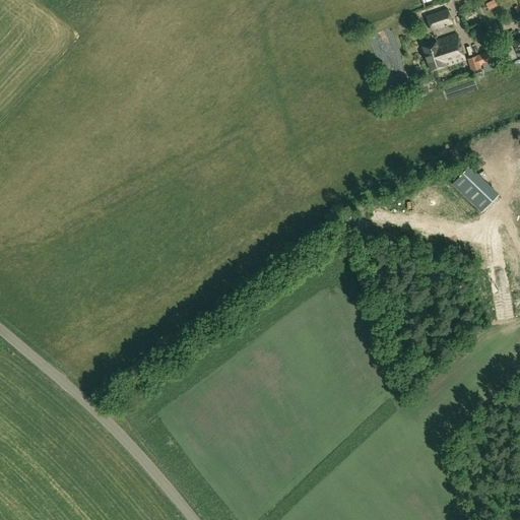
[(489,4),(491,9),(501,6),(499,0),(489,4)]
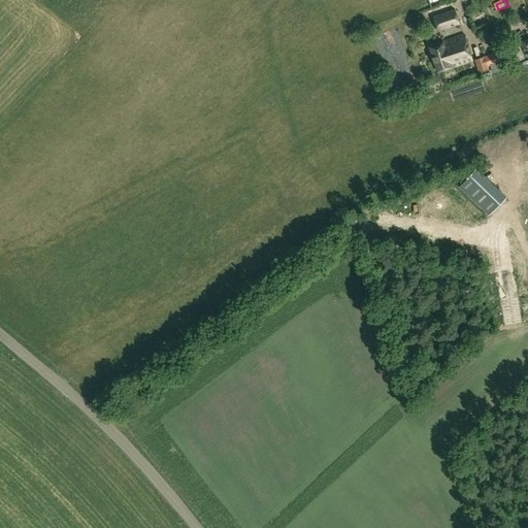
[(434,15),(438,30),(460,23),(455,9),(434,15)]
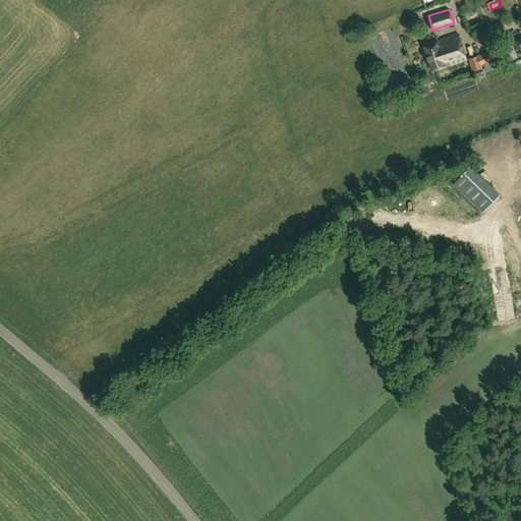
[(471,27),(475,38),(484,34),(480,23),(471,27)]
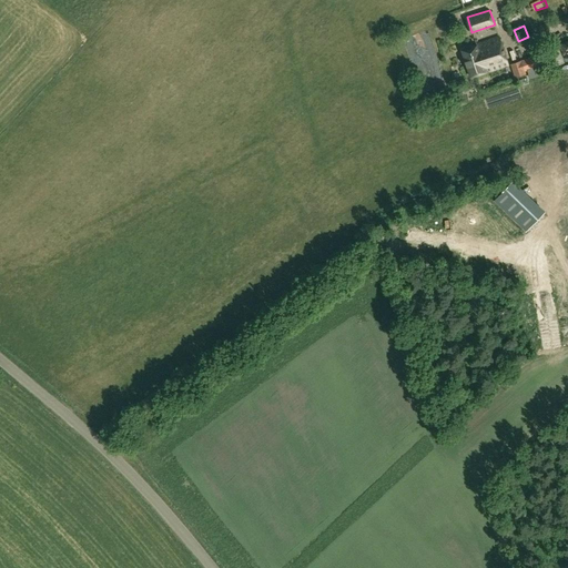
[(473,75),(508,64),(499,37),(464,48),(473,75)]
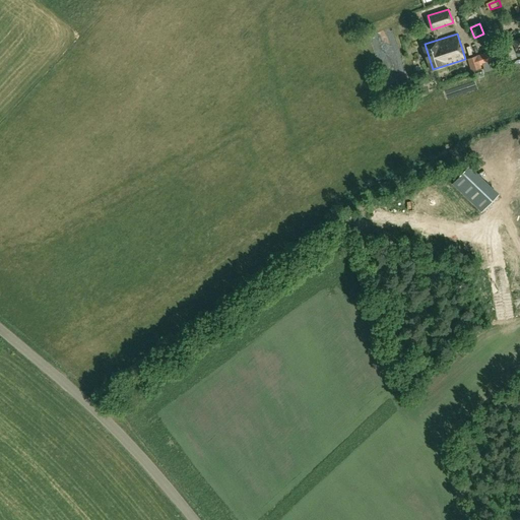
[(501,48),(467,59),(472,72),(482,68),(481,65),(504,58),(501,48)]
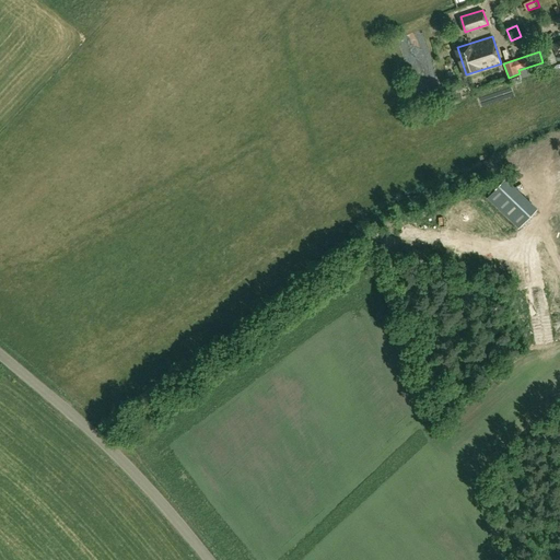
[(538,206),(506,176),(487,197),(518,226),(538,206)]
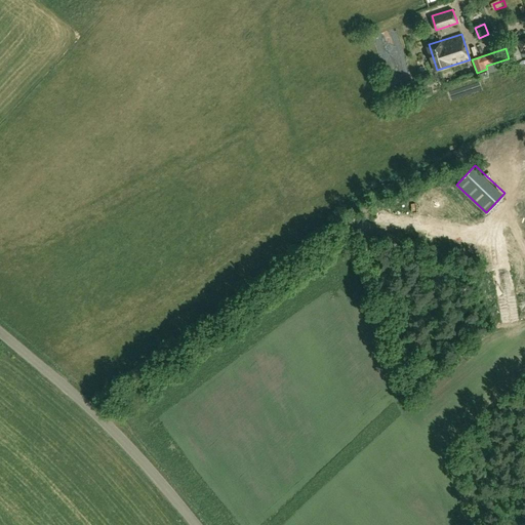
[(524,190),(512,204),(524,215),(524,190)]
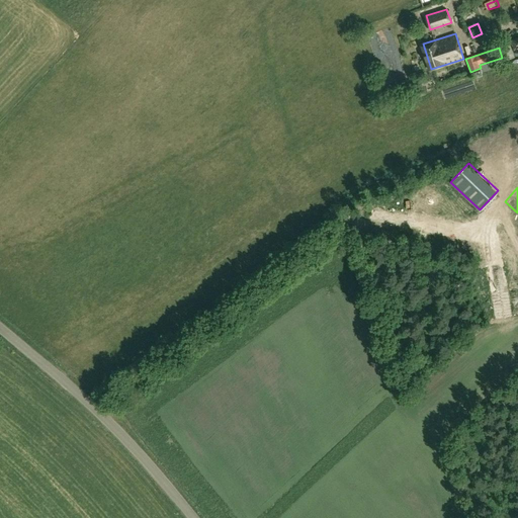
[(464,239),(466,226),(459,225),(457,238),(464,239)]
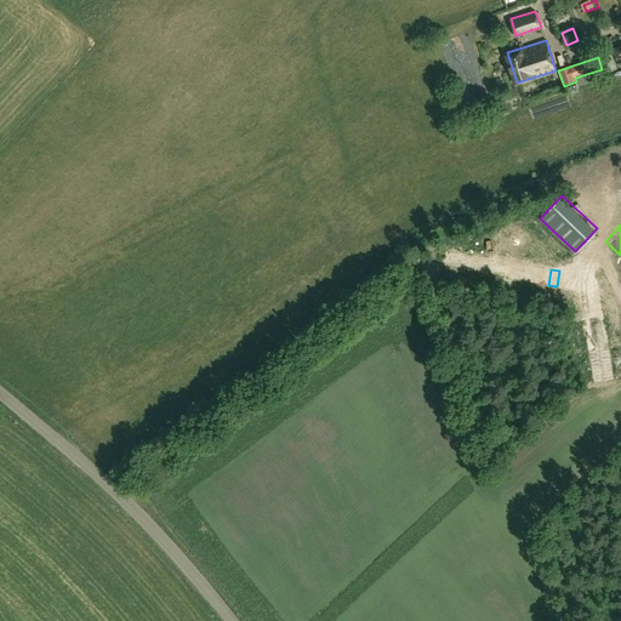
[(615,381),(604,301),(588,302),(600,383),(615,381)]
